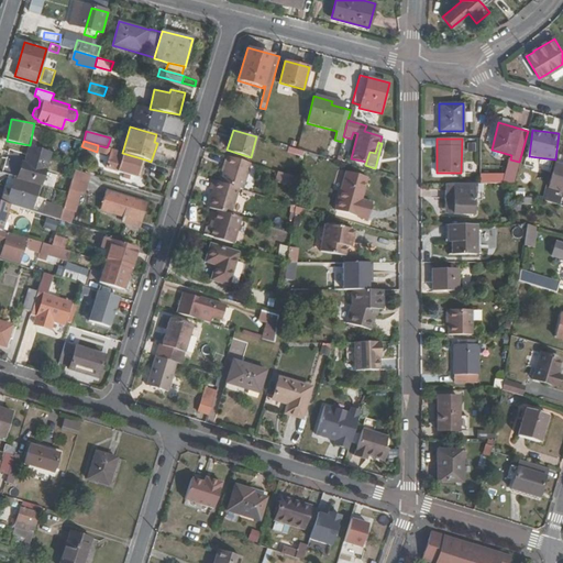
[(29,147),(24,163),(22,162),(18,177),(41,185),(51,153),(29,147)]
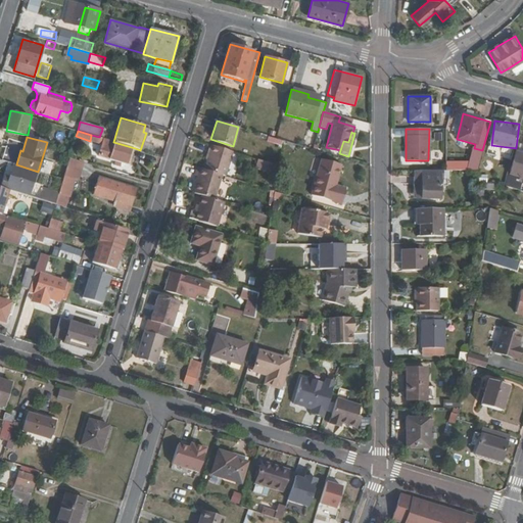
[(131,162),(135,148),(113,142),(104,139),(98,156),(127,164),(128,160),(131,162)]
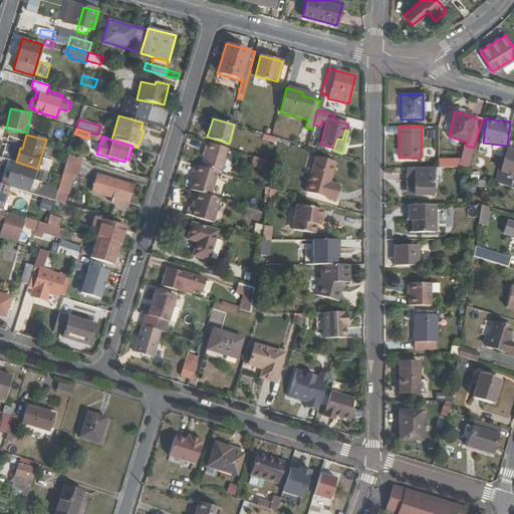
[(222,173),(229,149),(206,143),(204,151),(205,152),(200,167),(218,172),(222,173)]
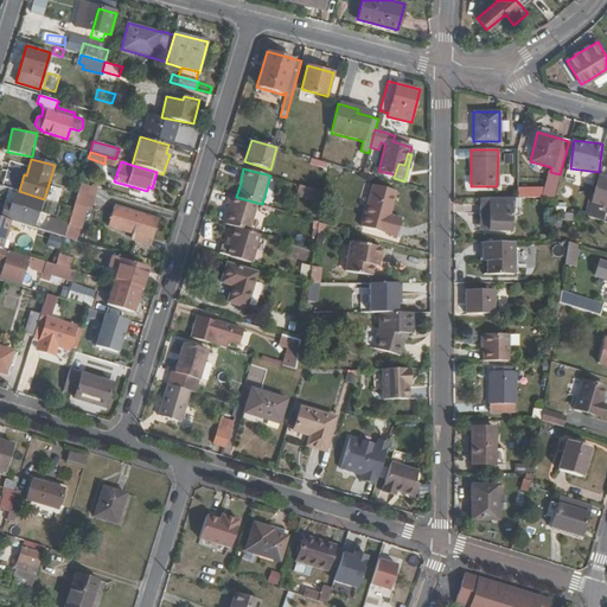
[(606,206),(606,174),(600,172),(590,202),(606,206)]
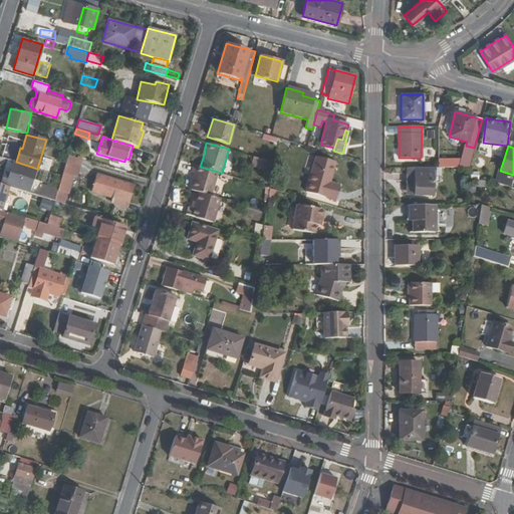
[(77,178),(82,160),(67,155),(62,173),(77,178)]
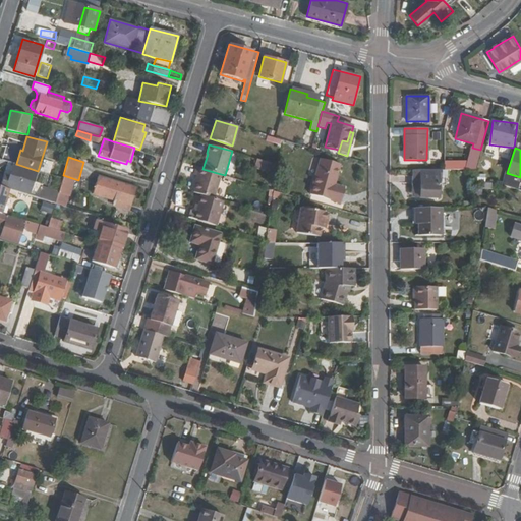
[(272,163),(256,159),(254,167),(269,171),(272,163)]
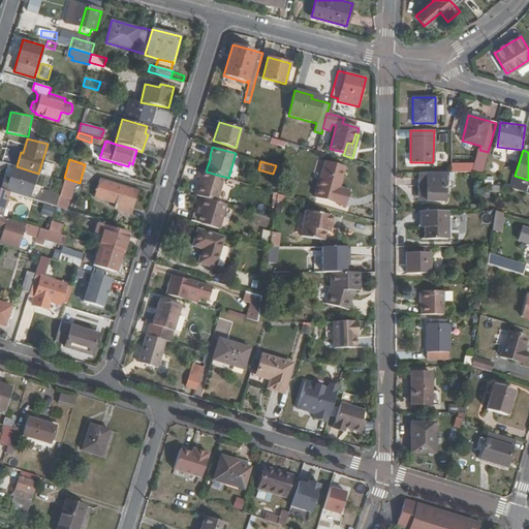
[(339,187),(345,166),(324,161),(314,197),(345,207),(349,190),(339,187)]
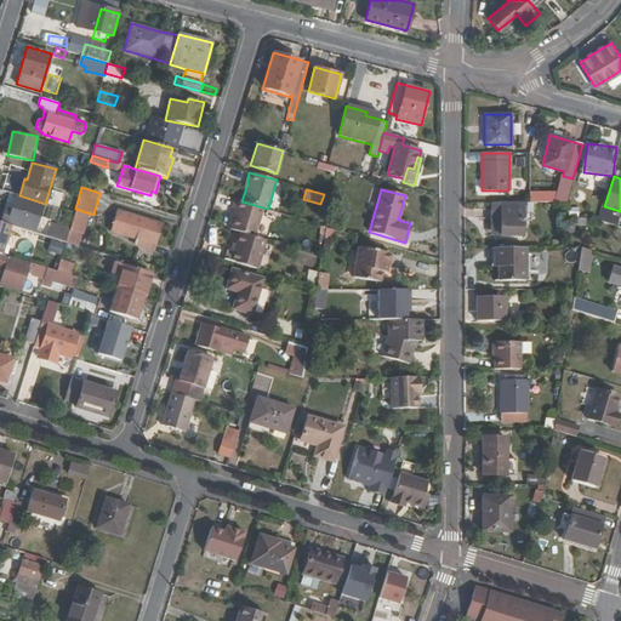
[(255,237),(263,208),(241,201),(233,199),(231,208),(235,209),(229,229),(239,232),(255,237)]
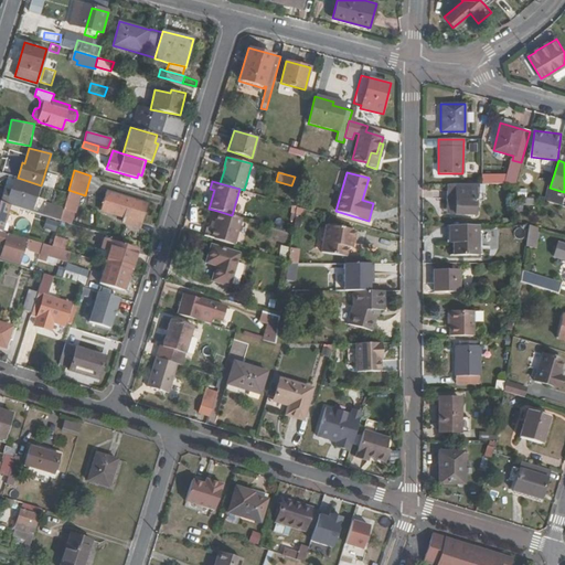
[(478,192),(479,183),(447,184),(447,203),(455,203),(454,215),(475,215),(476,192),(478,192)]
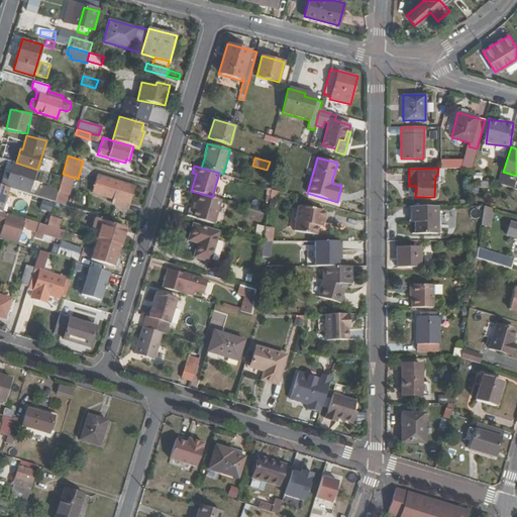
[(128,209),(134,186),(97,175),(92,193),(113,199),(112,204),(128,209)]
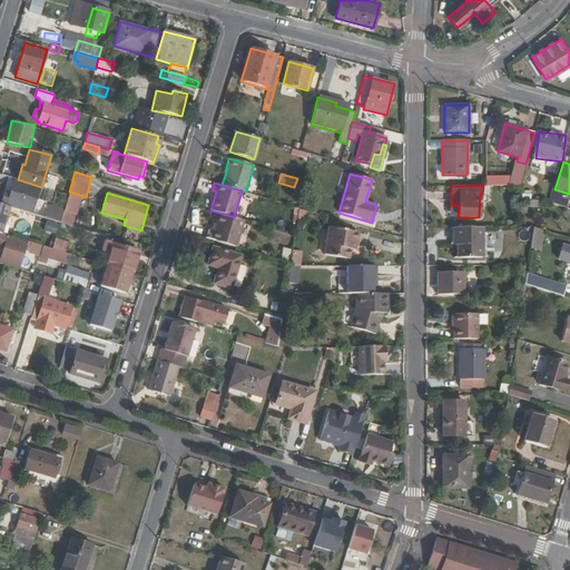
[(60,222),(64,210),(36,202),(31,214),(60,222)]
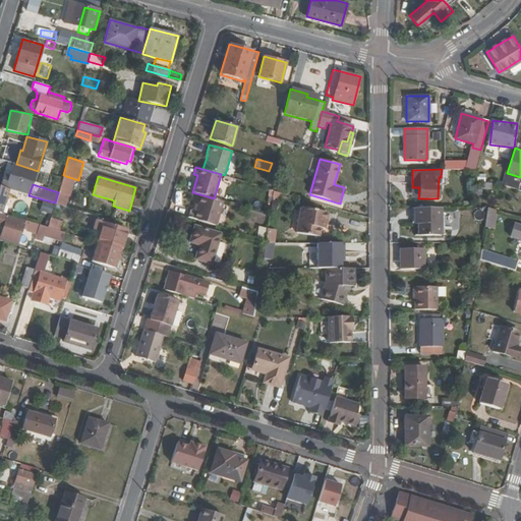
[(0,213),(2,214),(9,189),(0,185),(0,213)]
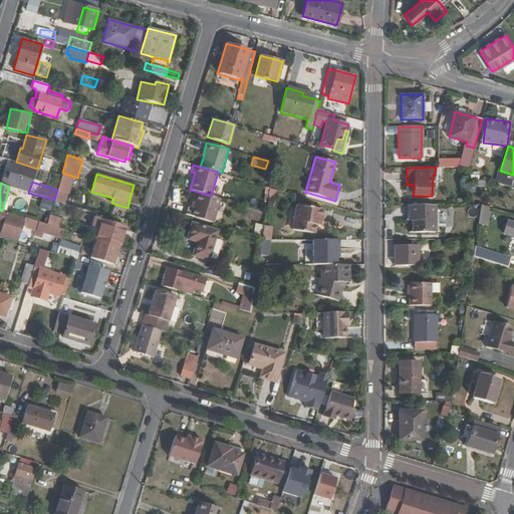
[(54,200),(64,204),(68,193),(57,190),(54,200)]
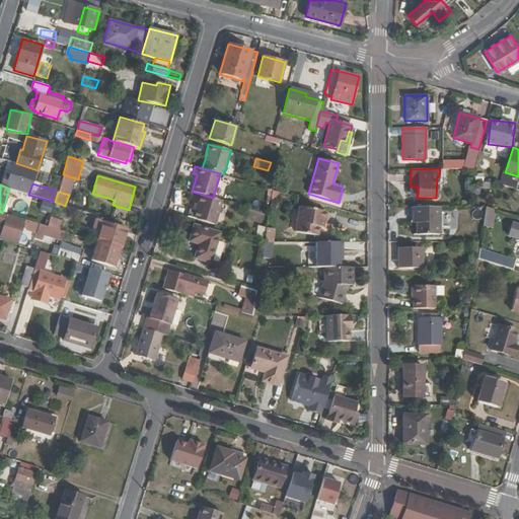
[(215,225),(223,201),(213,198),(200,194),(197,205),(196,211),(192,210),(189,209),(187,216),(215,225)]
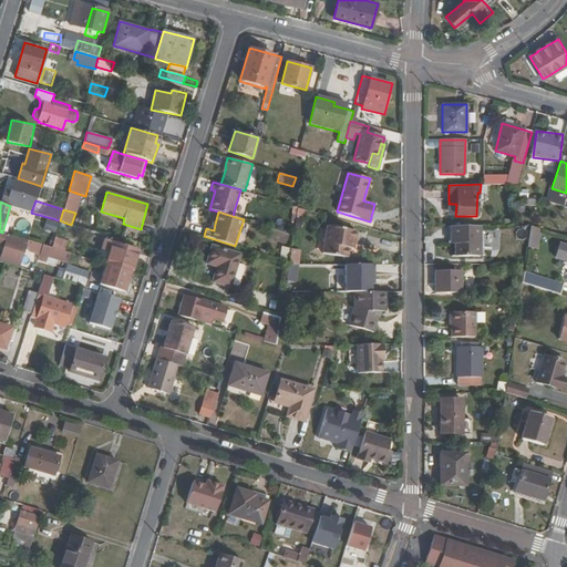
[(353,249),(357,230),(327,226),(321,254),(347,258),(349,248),(353,249)]
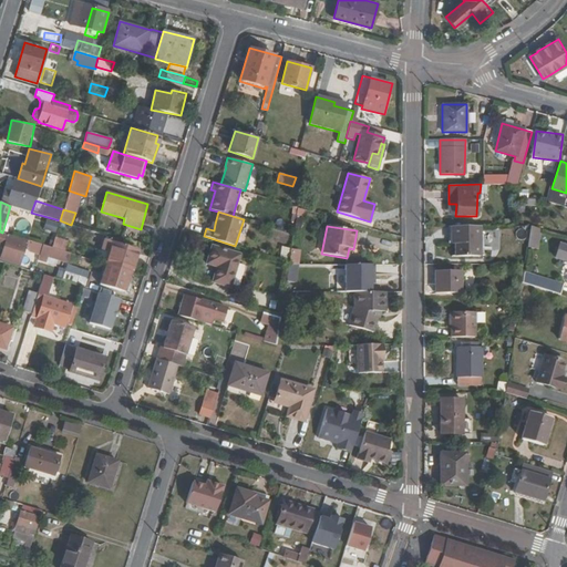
[(481,256),(481,226),(451,226),(451,244),(454,244),(454,256),(481,256)]
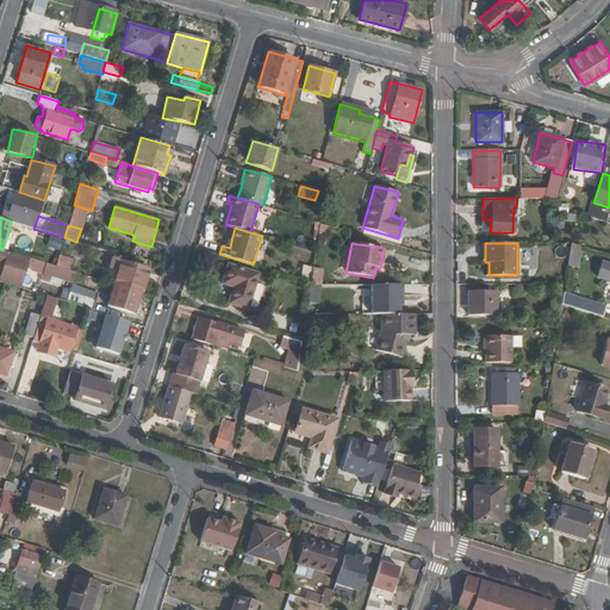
[(573,243),(567,263),(578,267),(584,246),(573,243)]
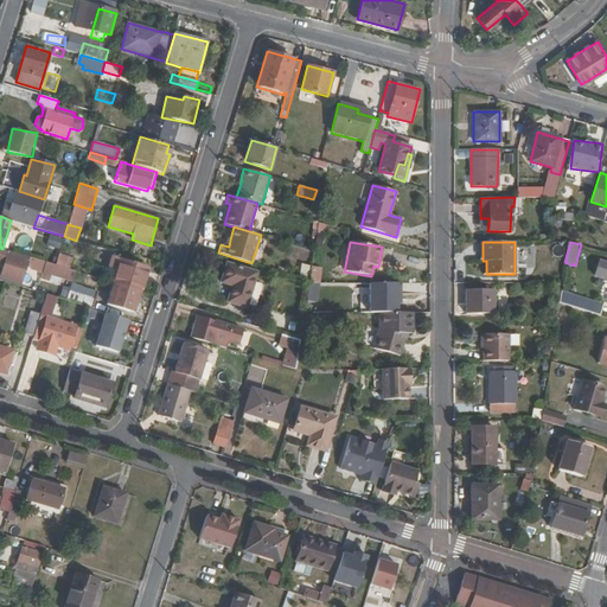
[(27,262),(29,257),(2,249),(0,248),(0,262),(4,263),(0,275),(0,276),(20,283),(27,262)]
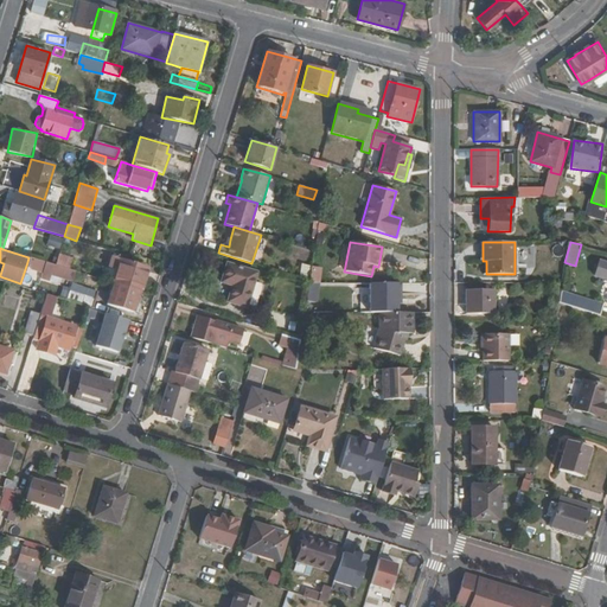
[(55,266),(45,262),(29,257),(27,262),(29,267),(43,270),(40,278),(50,280),(51,275),(71,281),(75,272),(55,266)]
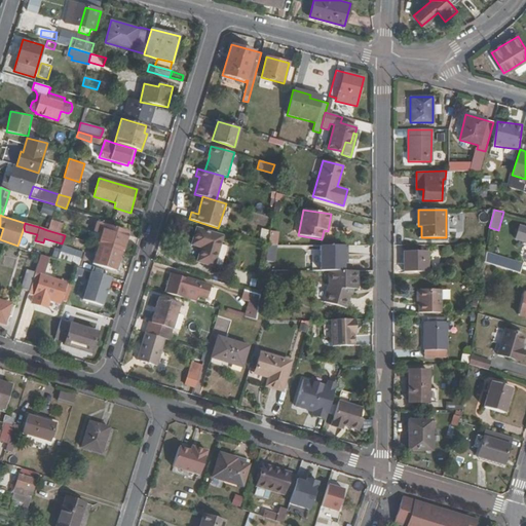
[(122,252),(127,232),(104,225),(98,245),(122,252)]
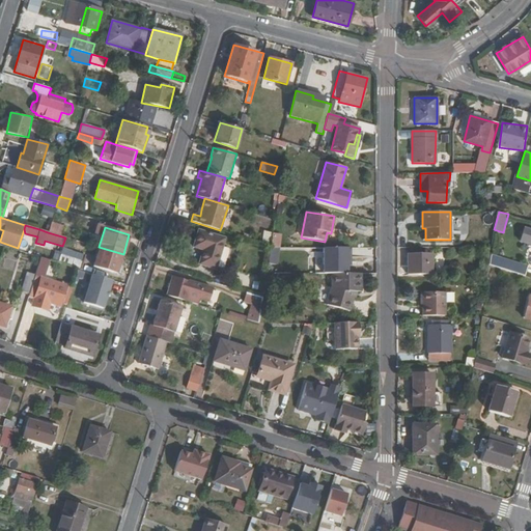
[(202,250),(198,264),(216,270),(225,238),(197,229),(193,247),(202,250)]
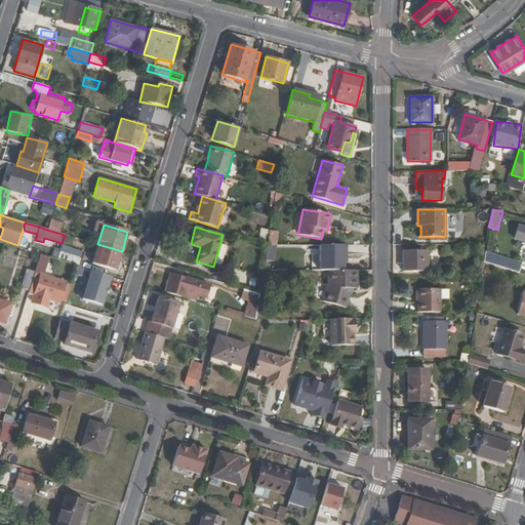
[(259,242),(278,243),(278,230),(260,229),(259,242)]
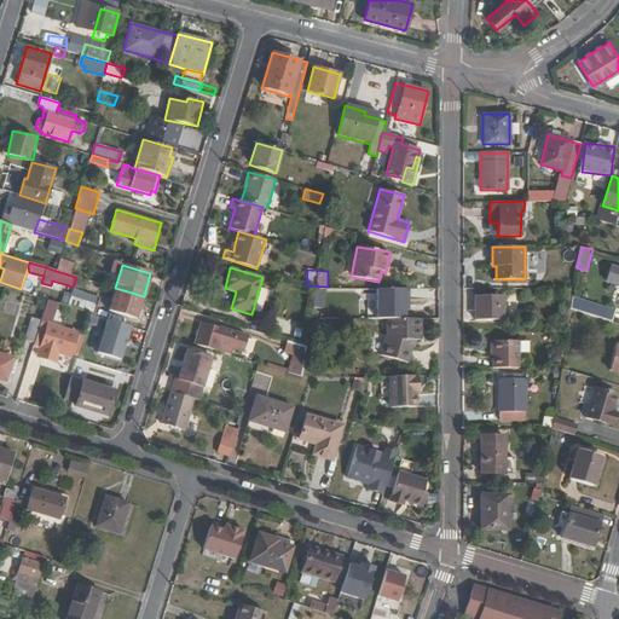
[(137,319),(144,296),(115,288),(113,298),(119,300),(114,311),(114,312),(137,319)]
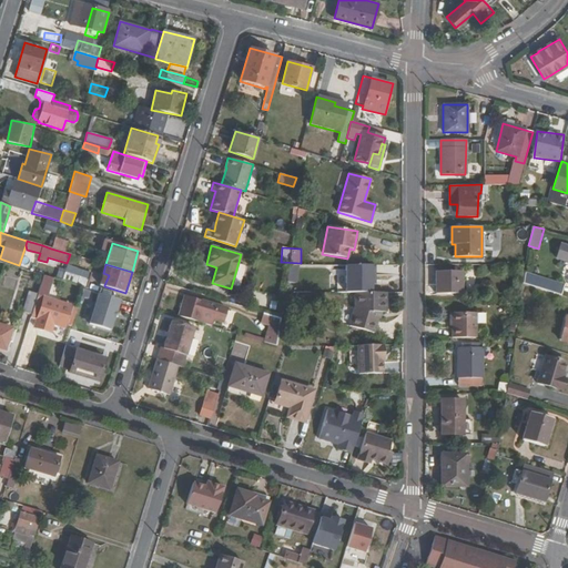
[(88,288),(92,273),(67,265),(61,281),(88,288)]
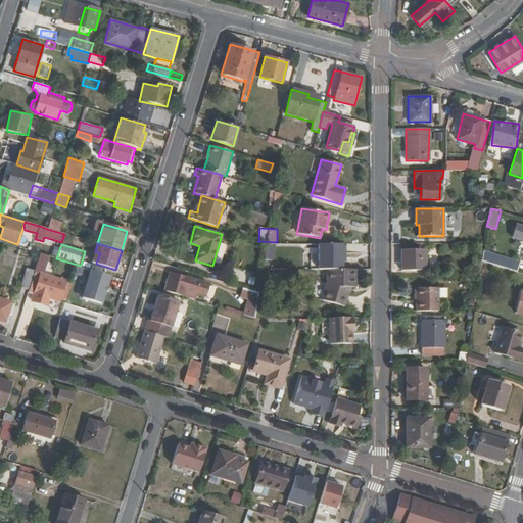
[(44,254),(45,249),(34,246),(32,250),(40,253),(44,254)]
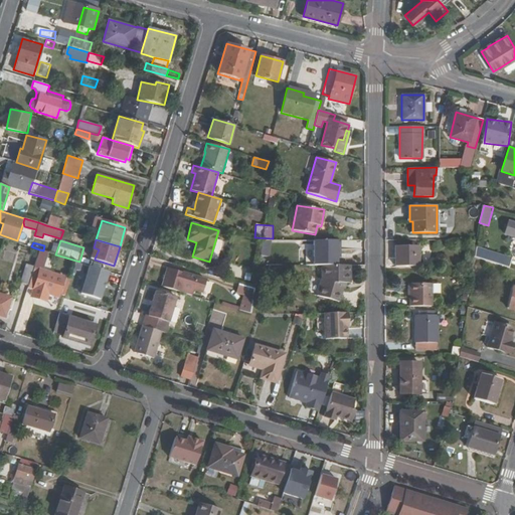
[(394,266),(418,266),(418,246),(411,245),(394,245),(394,266)]
